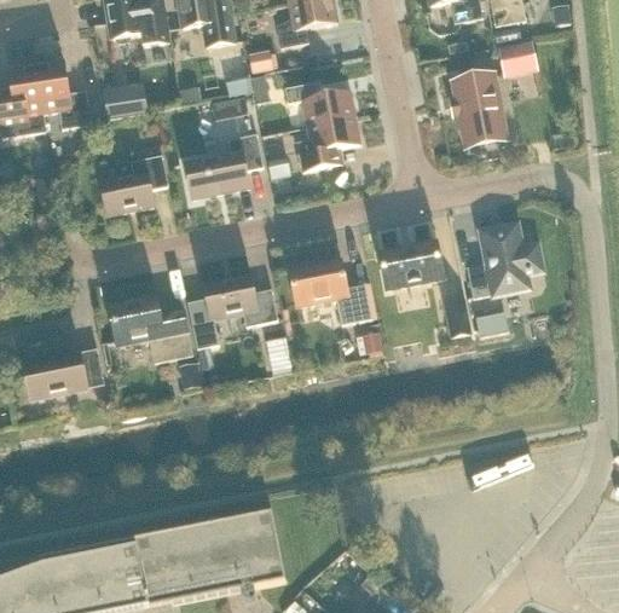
[(104,0),(110,39),(116,38),(119,41),(127,40),(128,35),(140,34),(143,46),(168,42),(162,0),(104,0)]
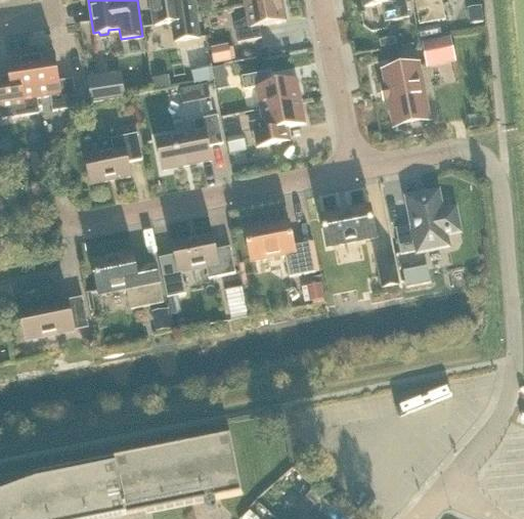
[(150,0),(155,24),(172,20),(174,39),(199,35),(192,0),(150,0)]
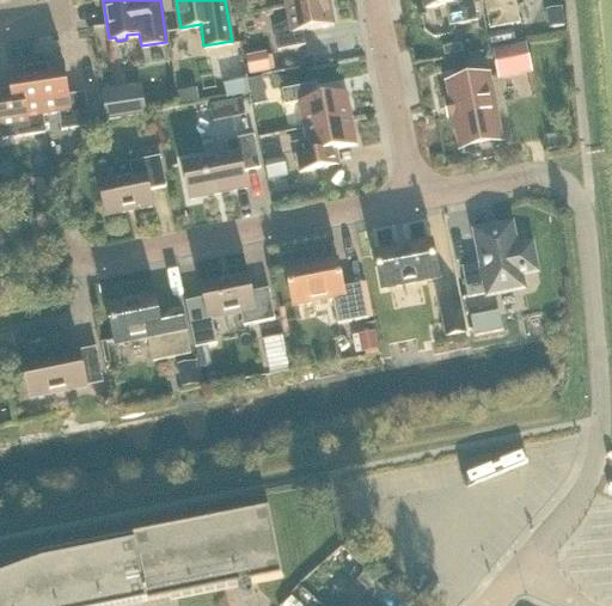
[(288,18),(273,25),(276,48),(305,42),(303,28),(334,22),(330,0),(311,0),(286,5),(288,18)]
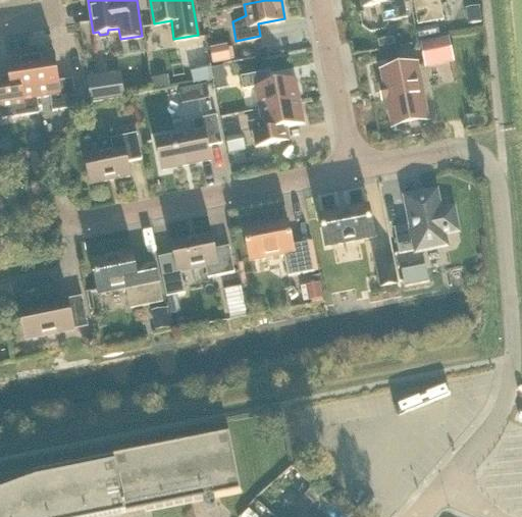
[(361,0),(362,4),(379,1),(383,19),(407,14),(404,0),(361,0)]
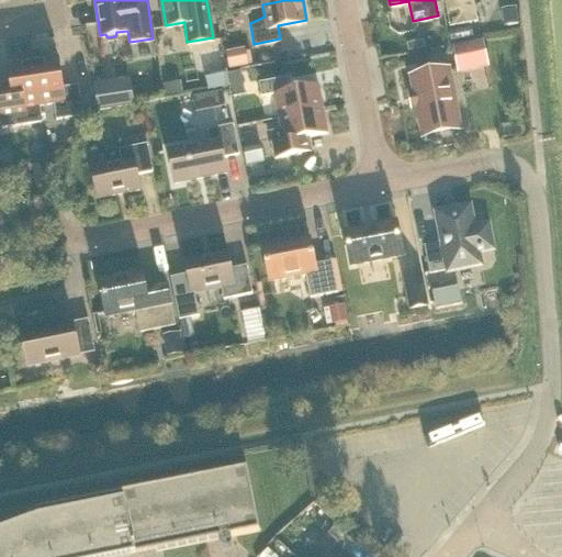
[(476,19),(473,0),(445,0),(449,24),(476,19)]
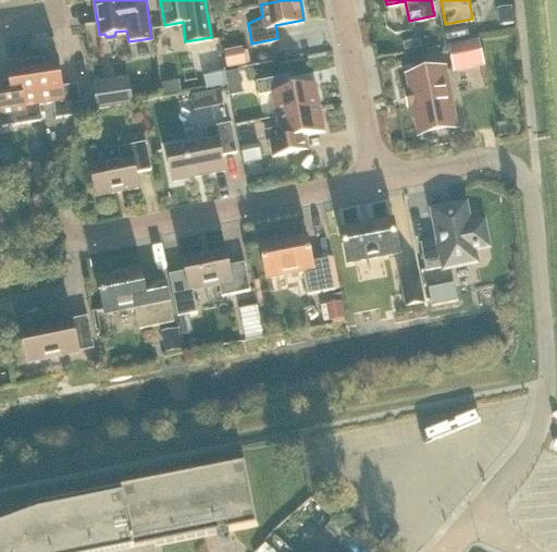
[(446,38),(467,34),(466,24),(444,28),(446,38)]
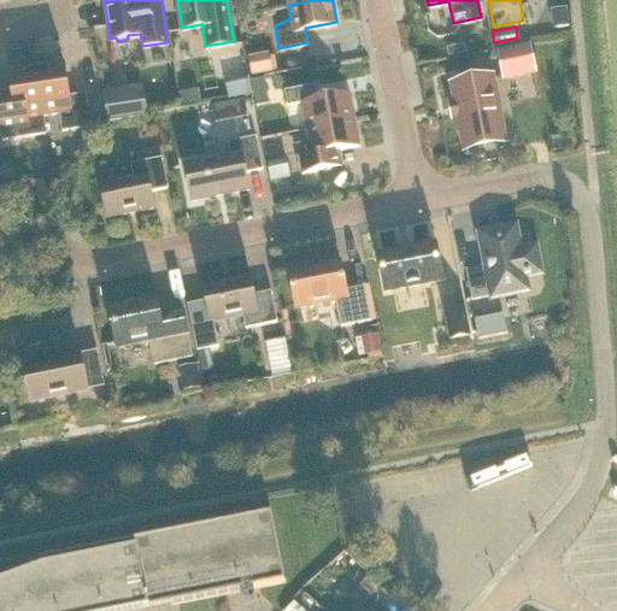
[(464,41),(445,45),(447,54),(465,51),(464,41)]
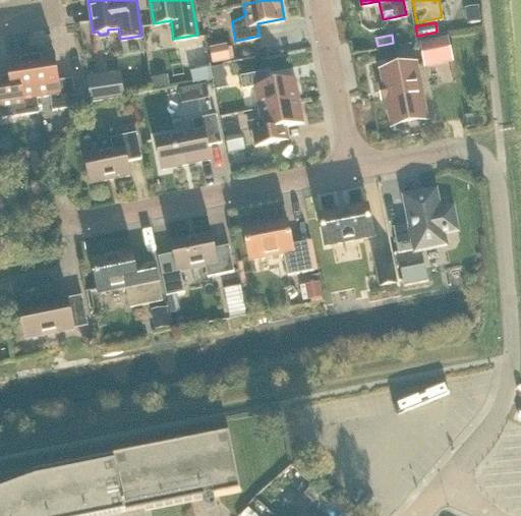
[(425,62),(450,57),(446,37),(421,42),(425,62)]
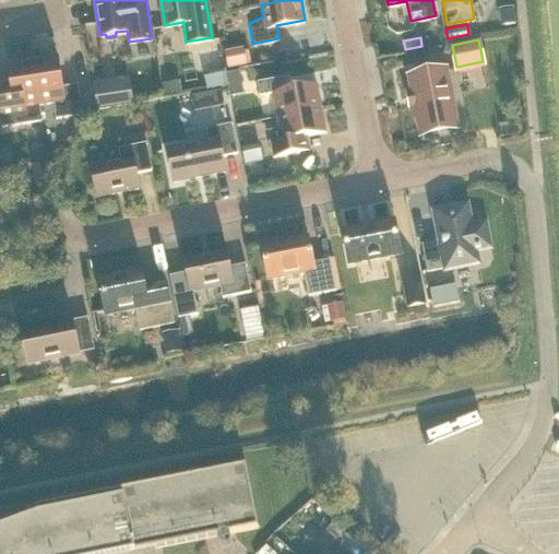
[(228,67),(247,62),(244,45),(225,49),(228,67)]
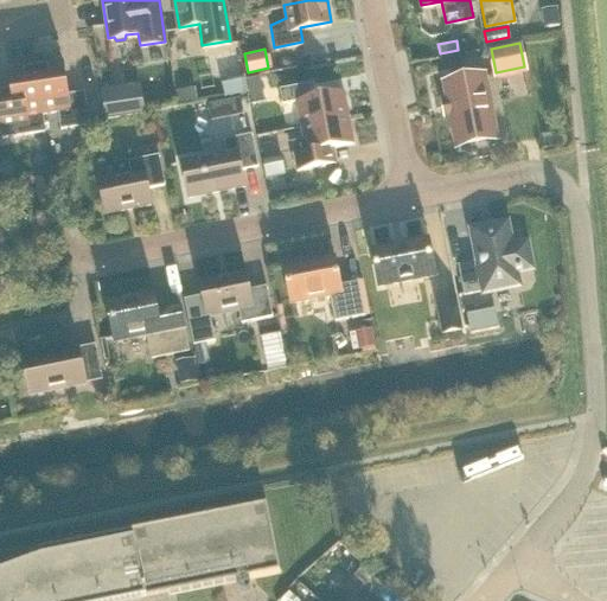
[(62,59),(36,63),(43,113),(58,112),(61,126),(89,121),(84,89),(66,91),(62,59)]
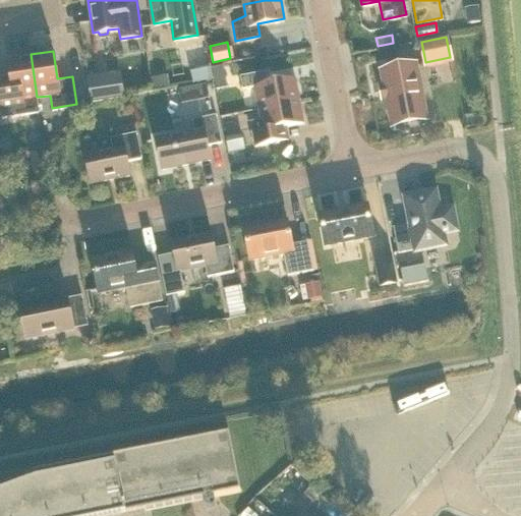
[(0,73),(0,107),(1,116),(39,110),(37,97),(31,54),(7,58),(9,72),(0,73)]
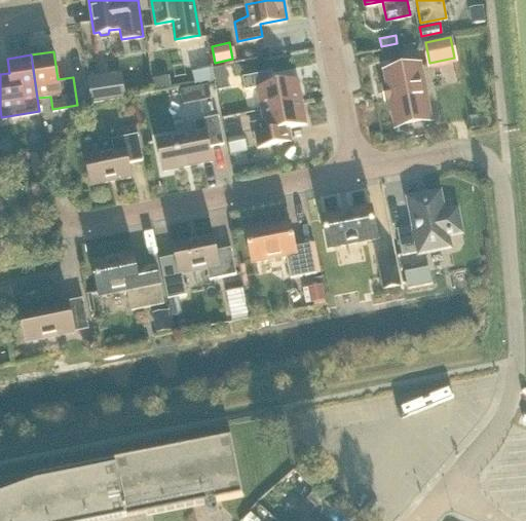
[(428,118),(417,63),(386,69),(392,103),(390,105),(392,115),(396,116),(397,124),(428,118)]
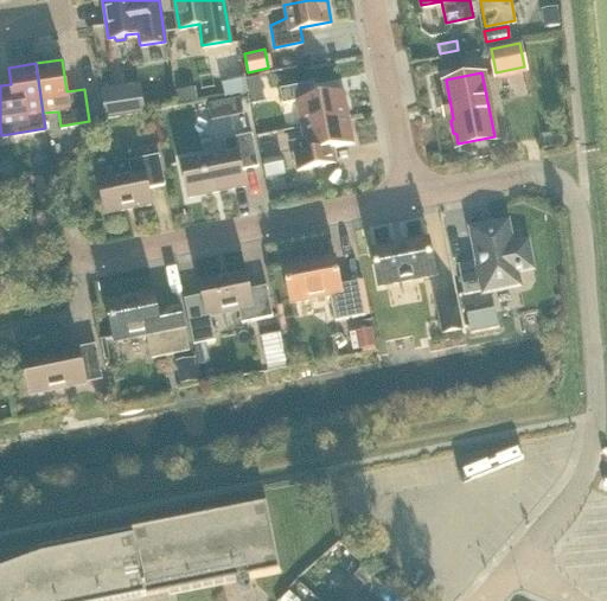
[(260,75),(247,77),(249,89),(262,87),(260,75)]
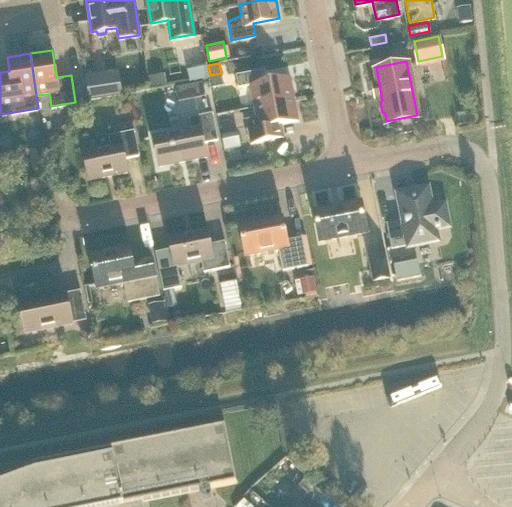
[(118,68),(86,73),(89,97),(121,93),(118,68)]
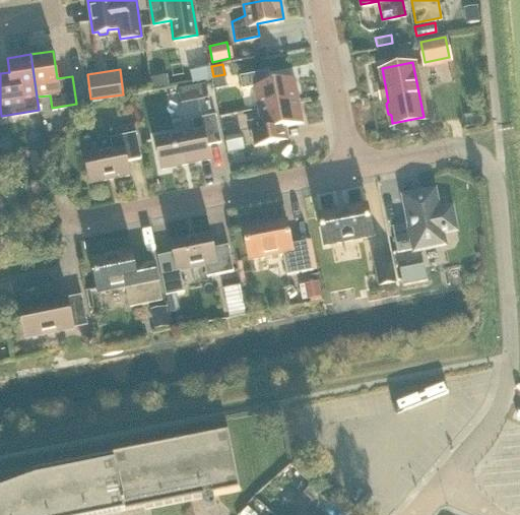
[(253,84),(257,107),(299,99),(295,76),(266,81),(264,69),(240,74),(242,86),(253,84)]
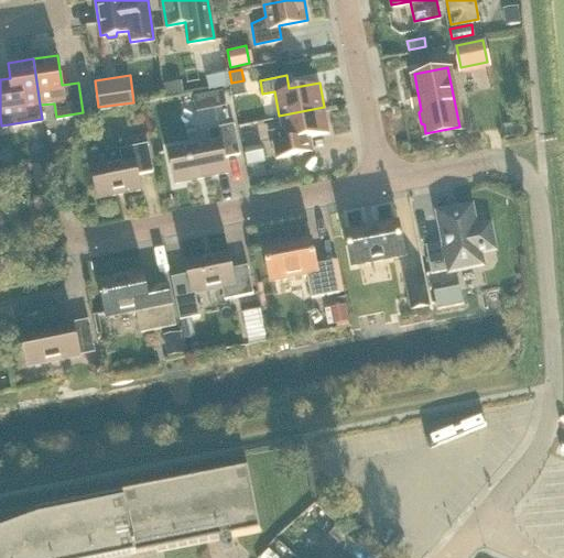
[(181,78),(163,81),(165,94),(183,90),(181,78)]
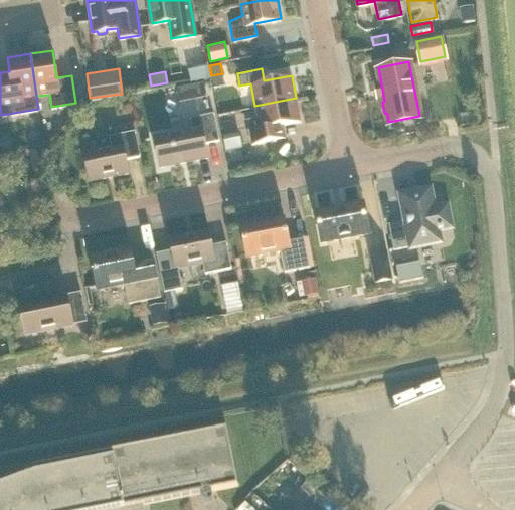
[(204,80),(193,82),(195,97),(206,95),(204,80)]
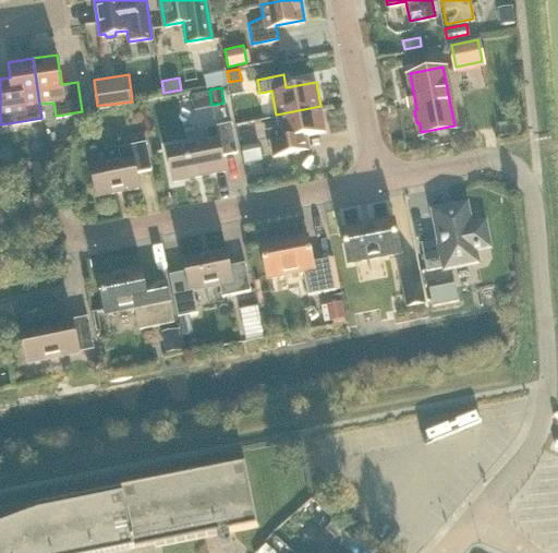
[(273,155),(299,149),(311,147),(307,133),(325,130),(320,106),(276,115),(278,125),(264,129),(266,141),(269,140),(273,155)]
